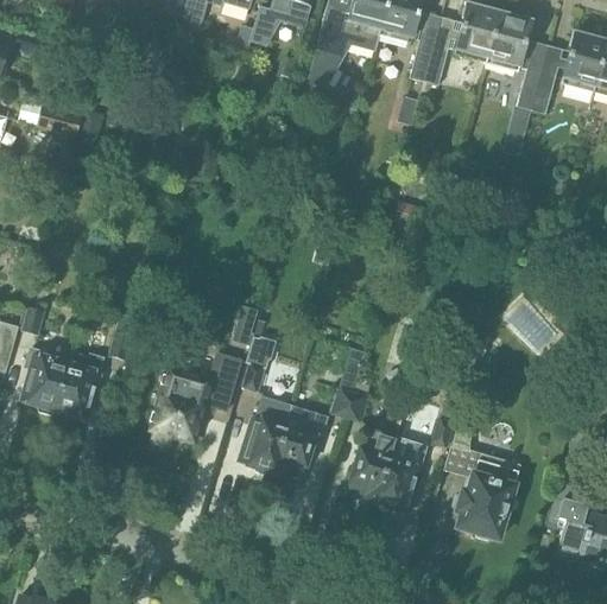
[(16,0),(0,0),(0,13),(2,14),(6,0),(16,0)]
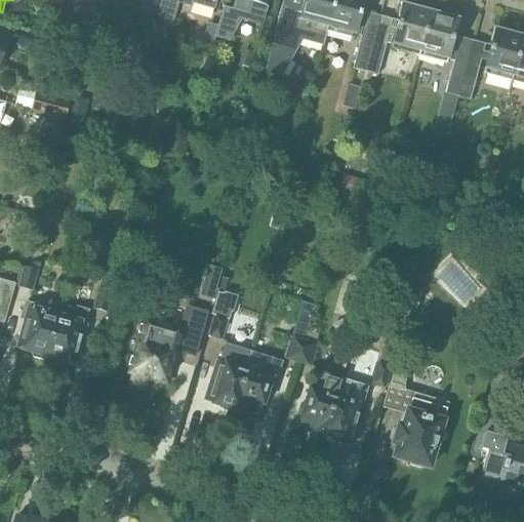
[(158,12),(161,0),(144,0),(142,8),(158,12)]
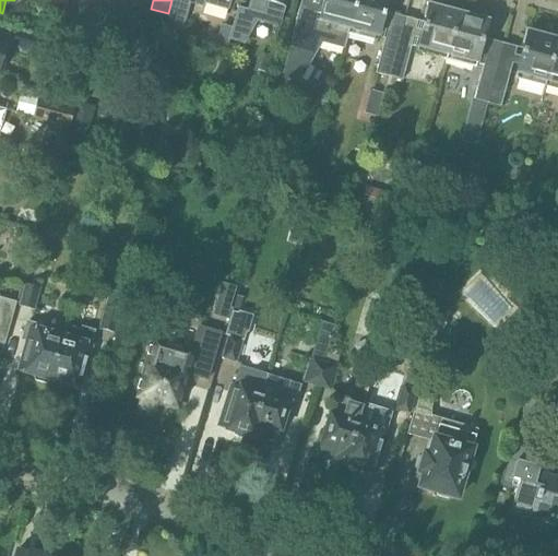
[(171,0),(168,13),(169,14),(168,20),(185,24),(191,1),(192,0),(204,3),(205,0),(229,7),(230,2),(230,0),(171,0)]
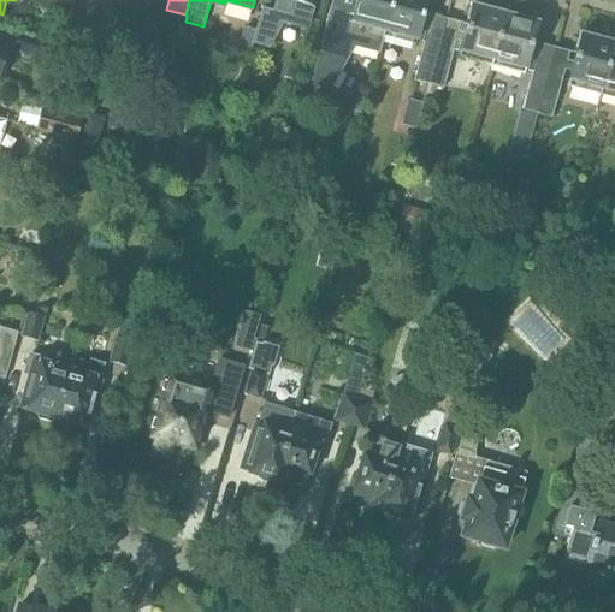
[(279,0),(277,11),(266,7),(256,41),(271,46),(284,21),(296,24),(303,24),(307,24),(313,4),(312,4),(312,0),(279,0)]
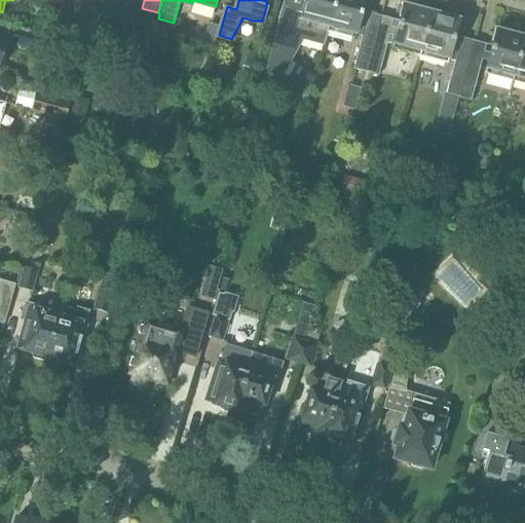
[(305,0),(303,7),(285,2),(266,70),(279,73),(301,38),(323,43),(327,29),(328,29),(334,0),(305,0)]
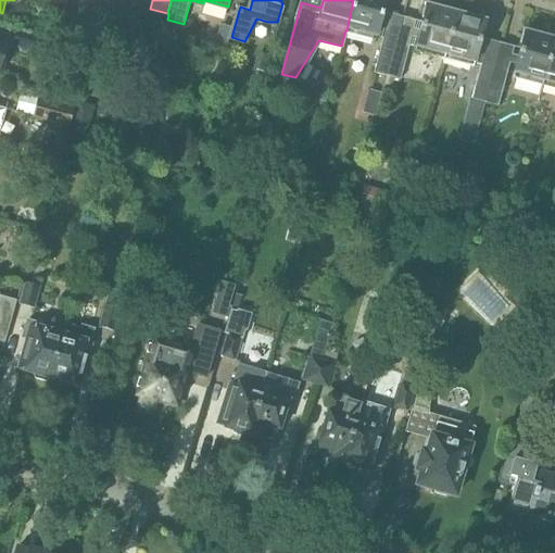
[(353,0),(347,30),(375,38),(385,4),(386,4),(387,0),(353,0)]
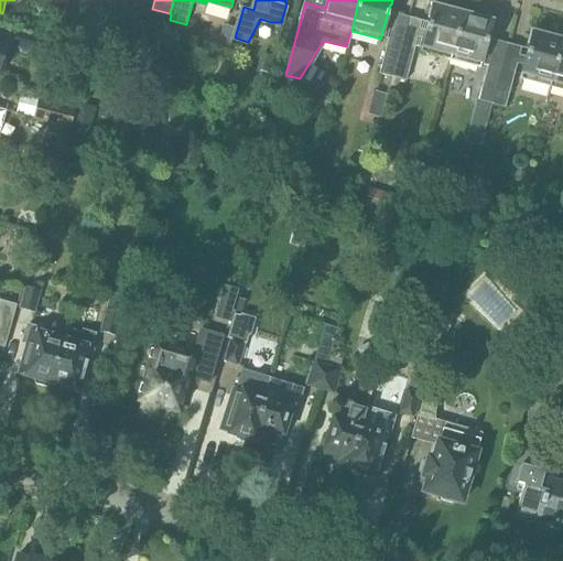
[(451,57),(463,10),(442,4),(443,2),(435,0),(431,0),(426,13),(430,14),(421,49),(451,57)]
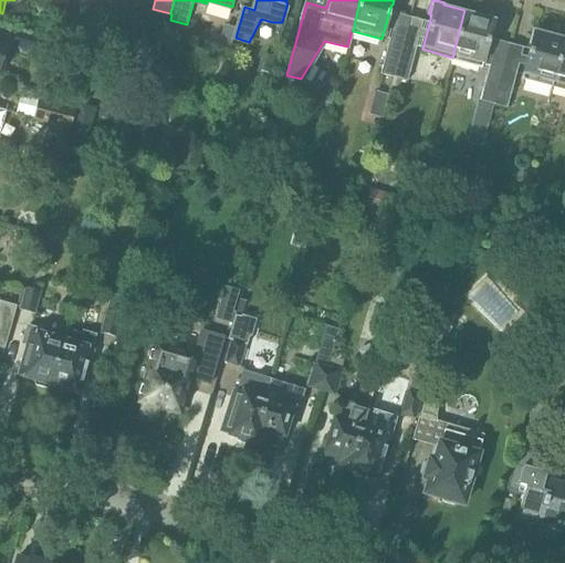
[(464,10),(452,58),(482,65),(491,32),(493,32),(498,17),(487,13),(487,16),(464,10)]
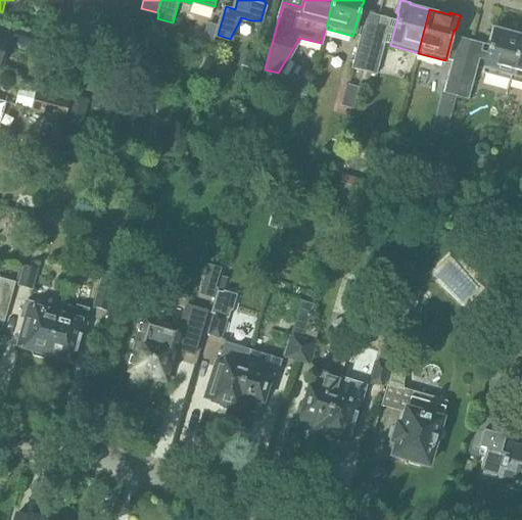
[(510,78),(521,38),(521,34),(503,30),(504,28),(491,24),(487,38),(491,39),(482,71),(510,78)]
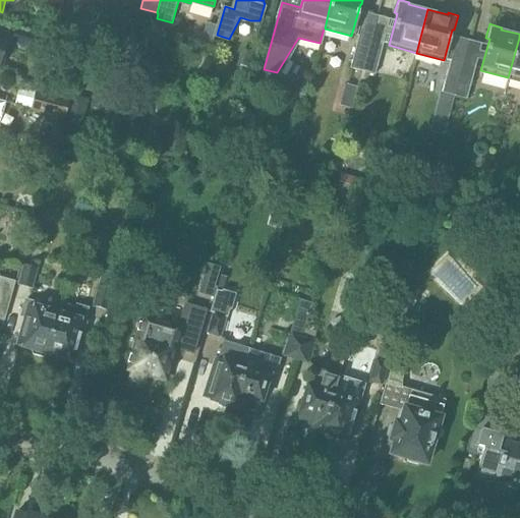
[(44,49),(48,35),(16,25),(12,40),(44,49)]
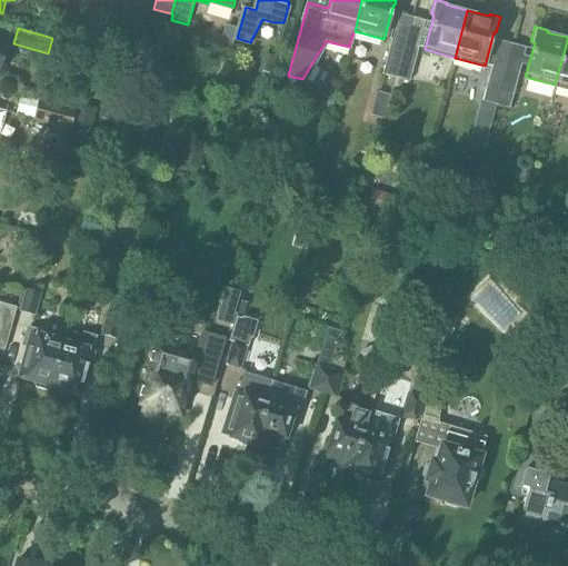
[(396,76),(406,39),(392,36),(382,71),(396,76)]
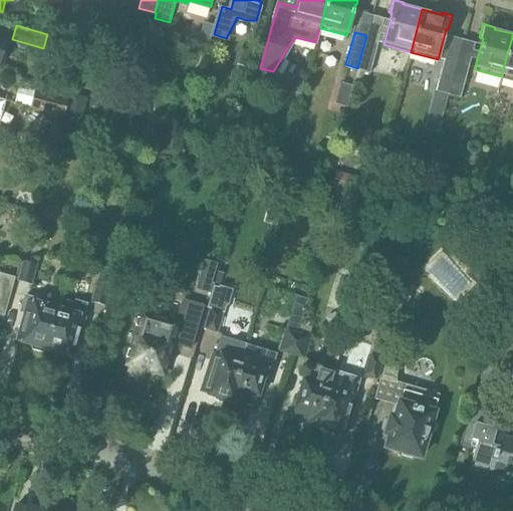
[(379,39),(366,35),(357,68),(370,71),(379,39)]
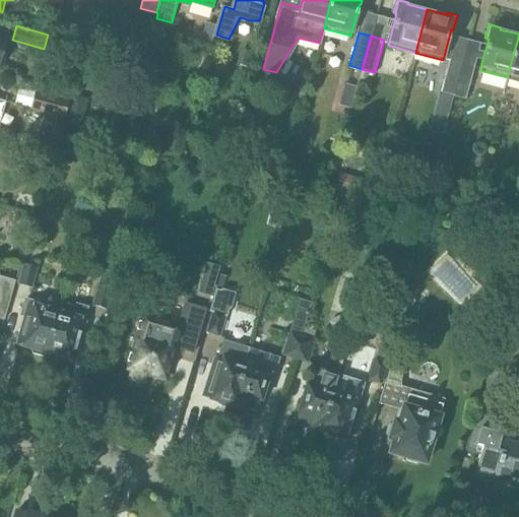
[(518,38),(507,77),(518,80),(518,38)]
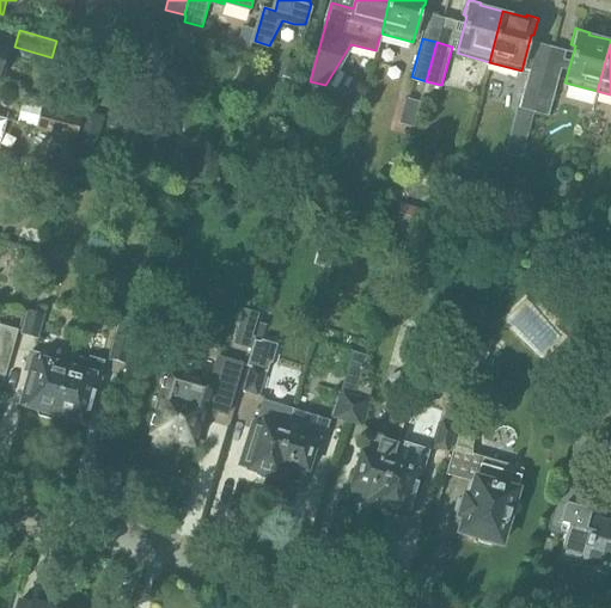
[(535,110),(545,72),(530,68),(520,106),(535,110)]
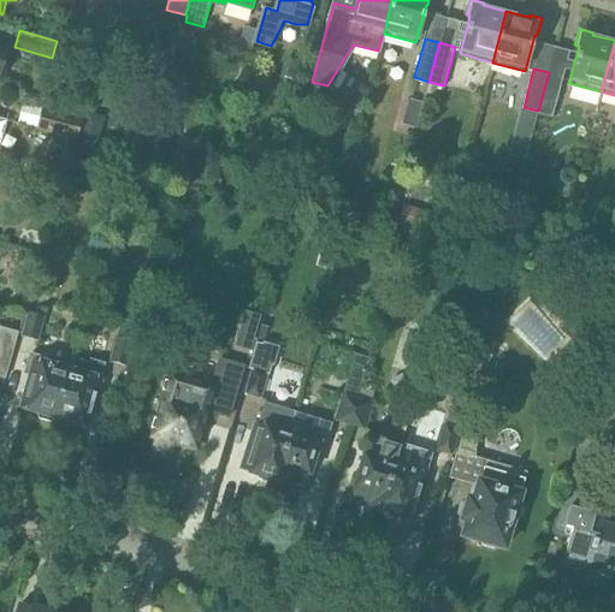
[(549,72),(538,111),(553,114),(562,76),(549,72)]
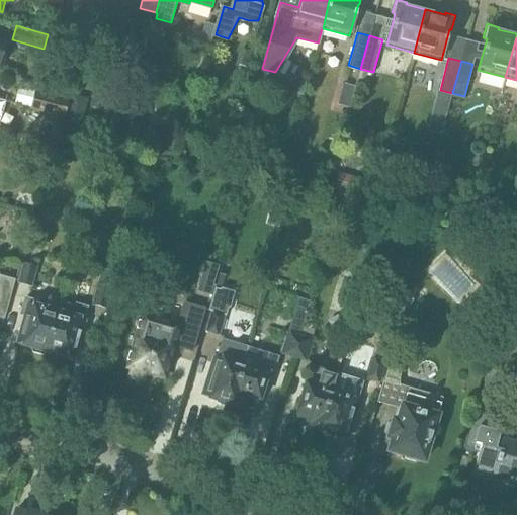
[(31,108),(56,114),(54,119),(63,122),(65,116),(66,116),(70,97),(36,89),(31,108)]
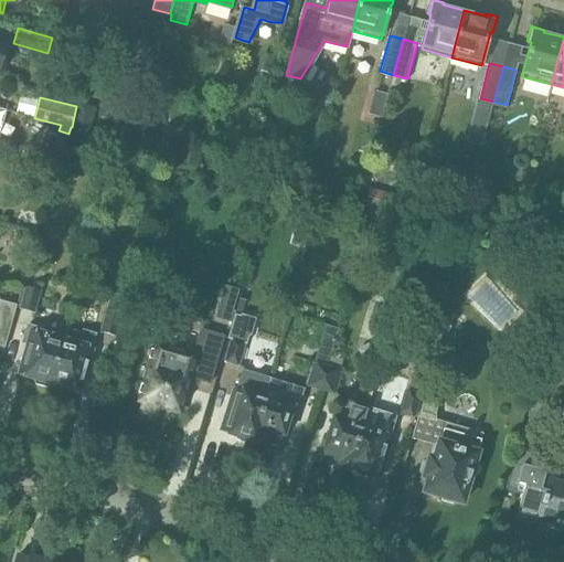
[(97,105),(80,101),(71,134),(88,138),(97,105)]
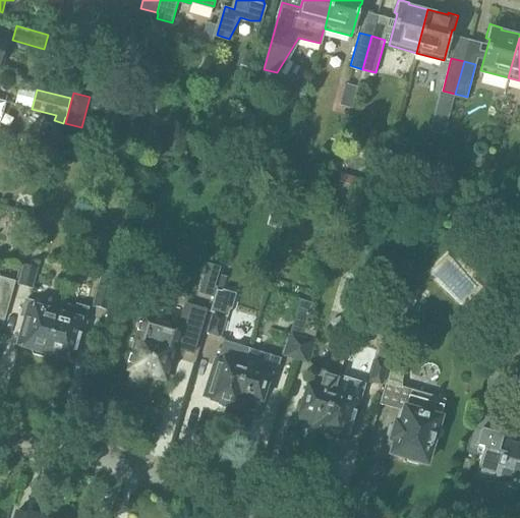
[(109,124),(105,135),(118,138),(122,127),(109,124)]
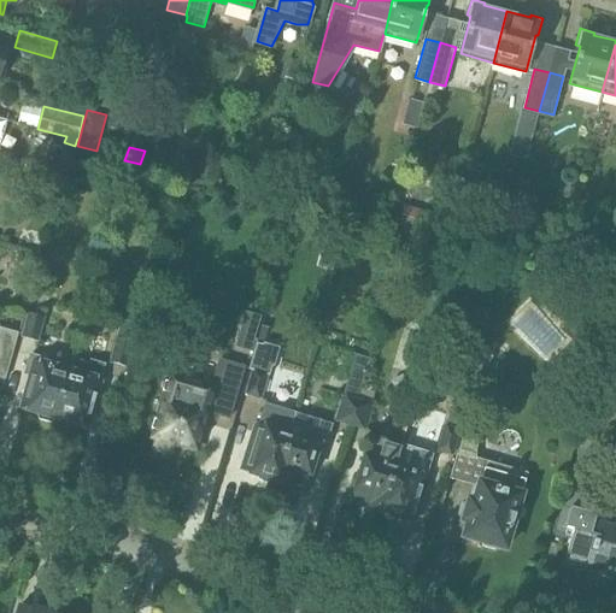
[(145,151),(140,168),(170,175),(174,158),(145,151)]
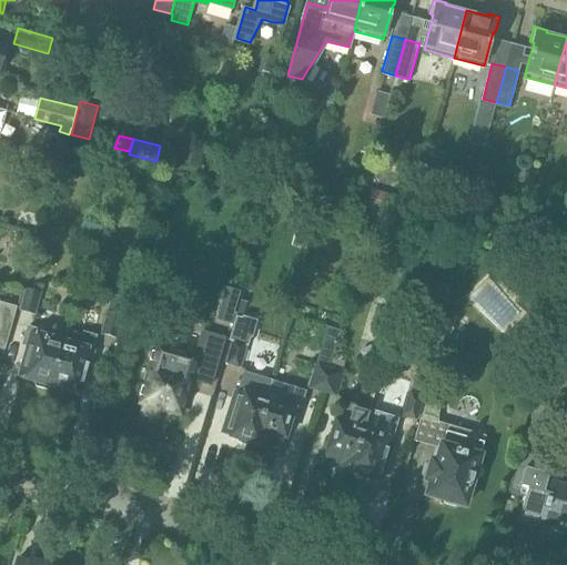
[(191,172),(201,175),(205,164),(195,160),(191,172)]
